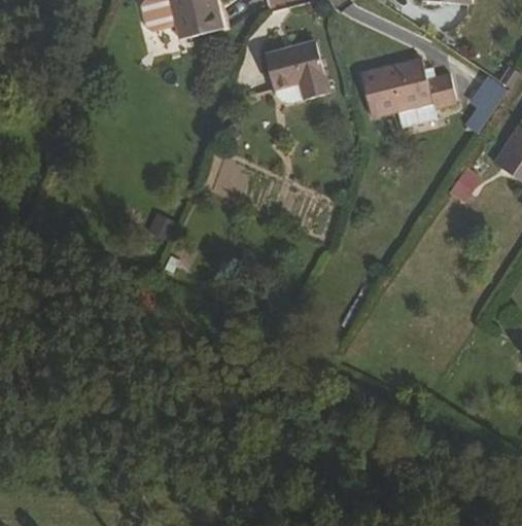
[(222,30),(213,0),(143,0),(140,1),(146,29),(152,32),(174,26),(178,39),(222,30)]
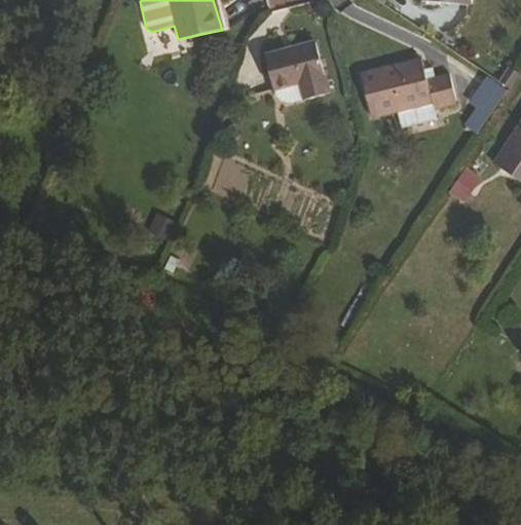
[(468,12),(468,0),(422,0),(422,9),(468,12)]
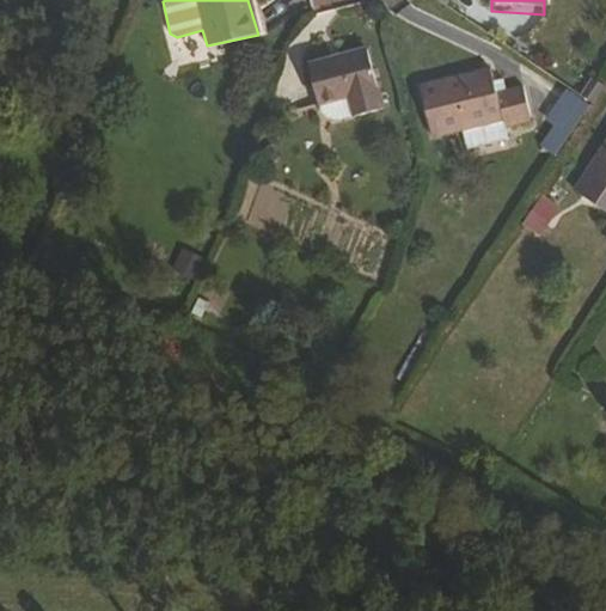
[(319,57),(328,97),(348,96),(349,112),(377,108),(367,50),(319,57)]
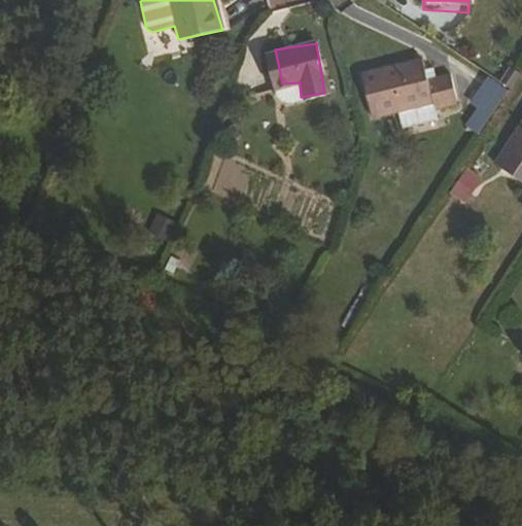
[(428,74),(423,57),(363,72),(374,118),(397,112),(402,129),(437,123),(436,108),(460,105),(452,70),(428,74)]
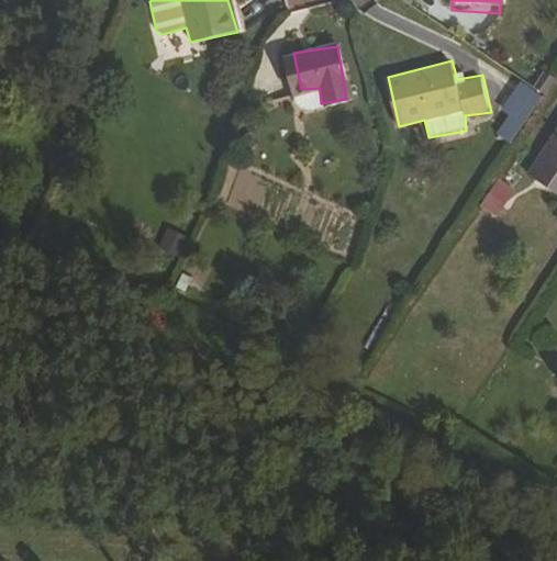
[(320,88),(301,89),(304,104),(321,103),(320,88)]
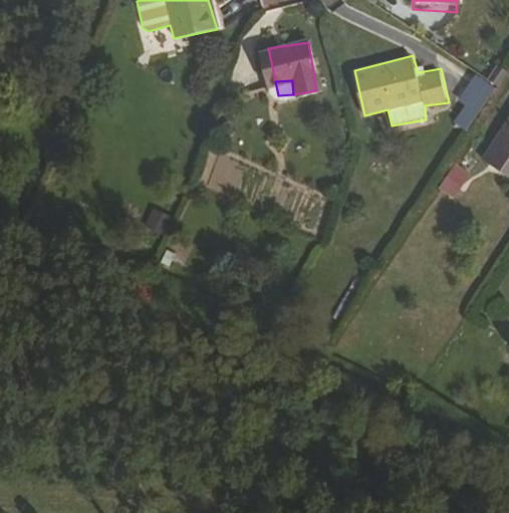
[(508,112),(491,140),(508,152),(508,112)]
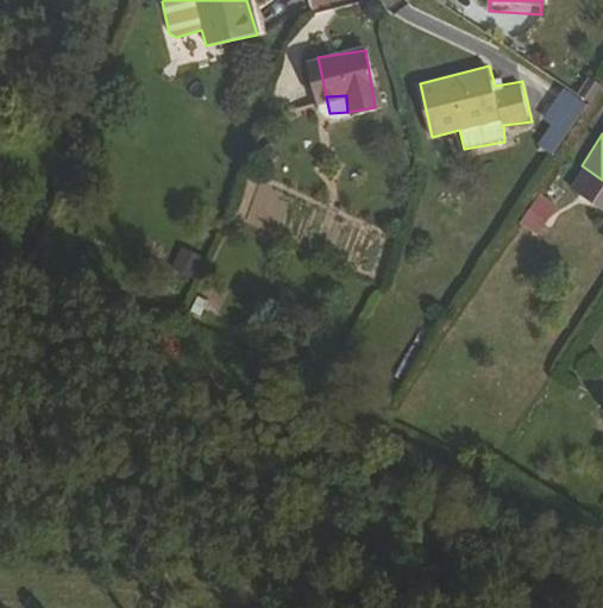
[(528,196),(513,229),(535,239),(551,207),(528,196)]
